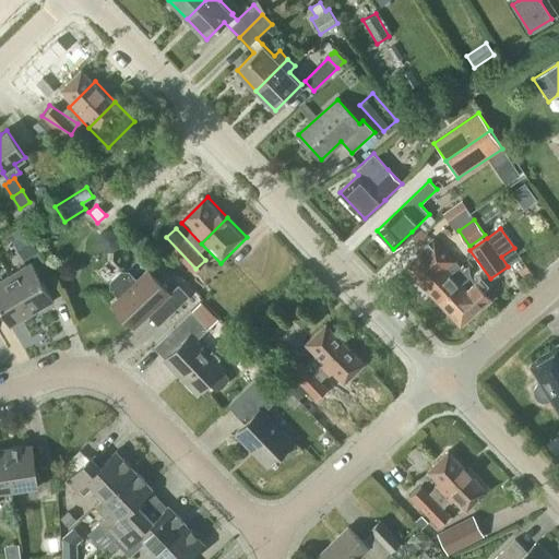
[(12,240),(24,261),(38,252),(26,232),(12,240)]
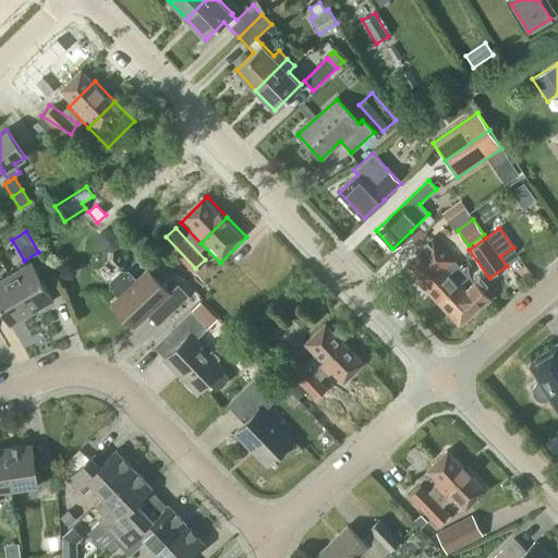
[(453,291),(461,283),(452,275),(461,268),(433,238),(415,253),(417,256),(404,267),(437,301),(452,289),(453,291)]
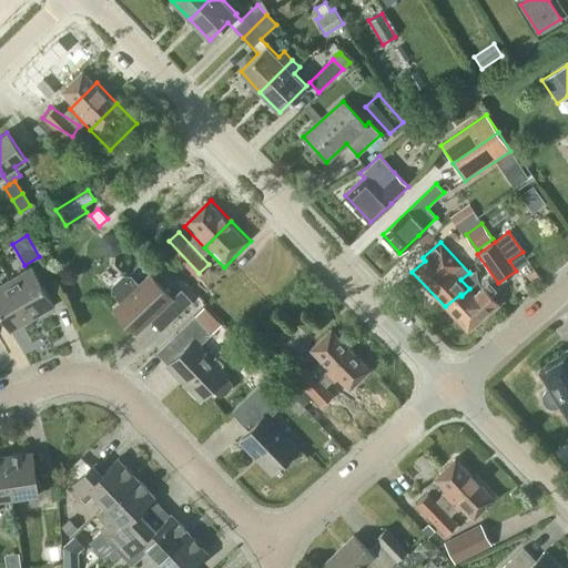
[(32,318),(54,305),(32,267),(10,281),(32,318)]
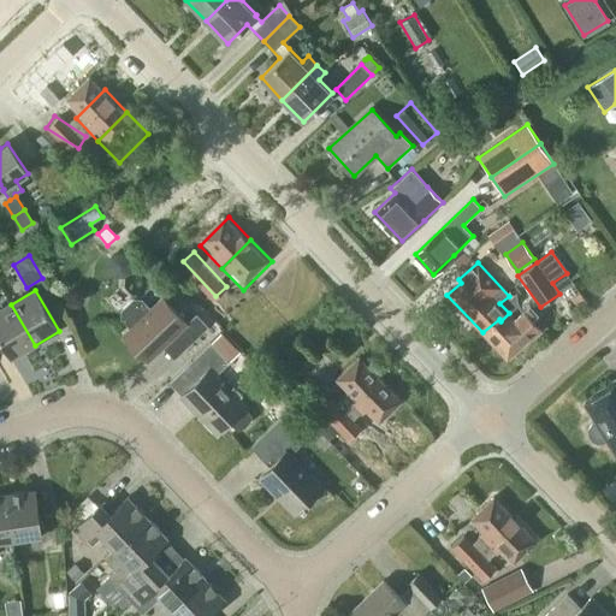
[(185,349),(208,327),(196,314),(188,324),(163,297),(150,309),(141,300),(134,300),(122,311),(122,319),(131,327),(123,336),(148,361),(175,337),(185,349)]
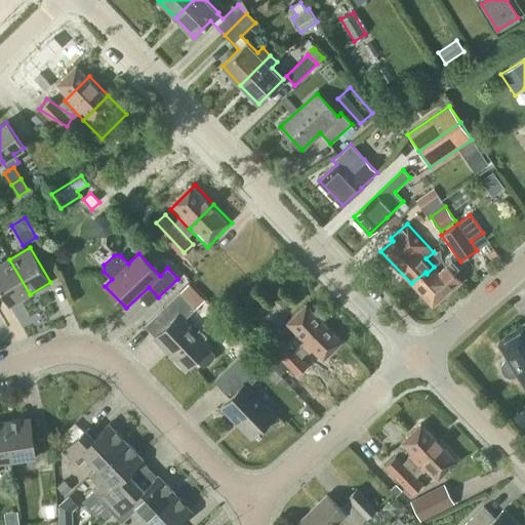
[(0,291),(9,307),(30,294),(9,259),(0,264),(0,291)]
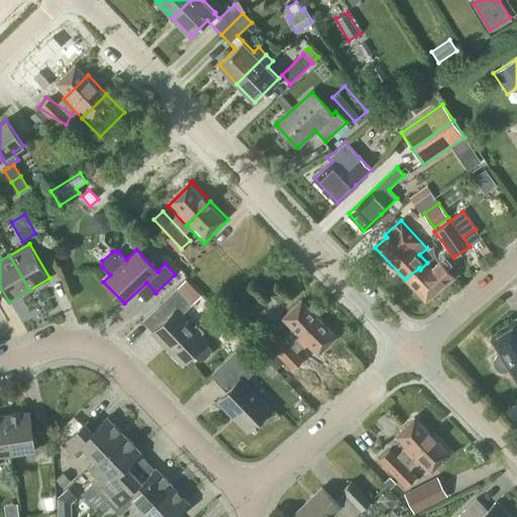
[(448,281),(454,275),(440,261),(432,269),(427,263),(420,270),(419,268),(405,279),(426,301),(448,282),(448,281)]
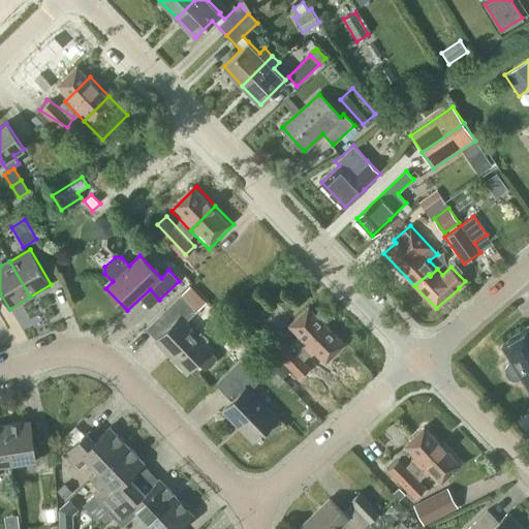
[(190,285),(182,293),(197,311),(207,303),(190,285)]
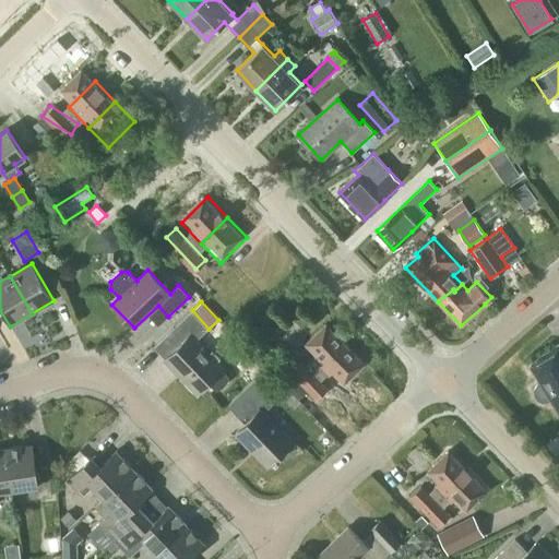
[(197,341),(207,329),(209,329),(192,310),(170,331),(181,343),(164,359),(197,393),(207,383),(215,391),(219,389),(224,387),(226,383),(228,379),(221,370),(223,369),(197,341)]
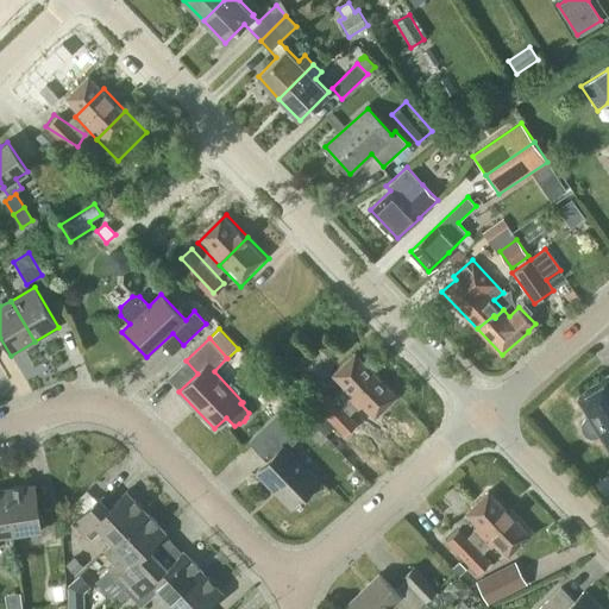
[(320,369),(341,391),(370,363),(349,340),(320,369)]
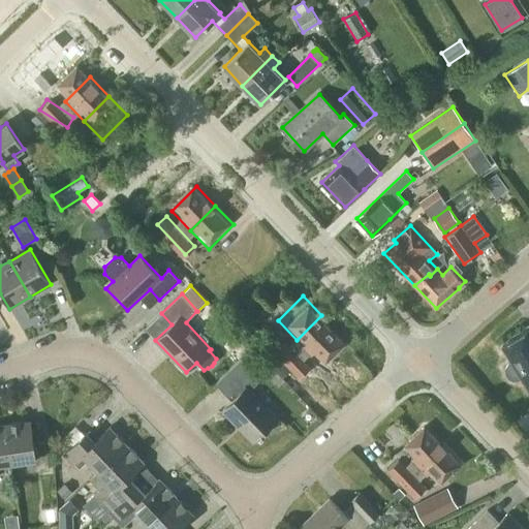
[(340,334),(321,315),(297,340),(315,359),(340,334)]
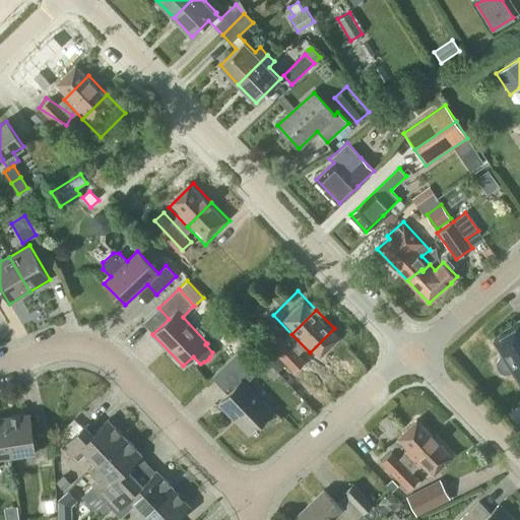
[(519,382),(519,381),(519,324),(494,340),(503,355),(499,358),(497,363),(497,368),(500,372),(504,375),(509,375),(513,372),(519,382)]
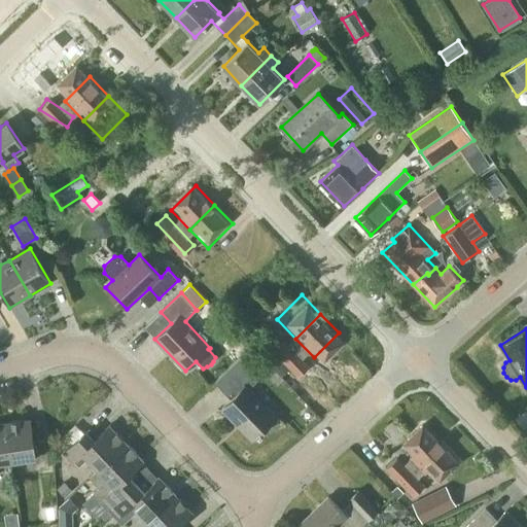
[(282,334),(271,345),(300,373),(311,362),(282,334)]
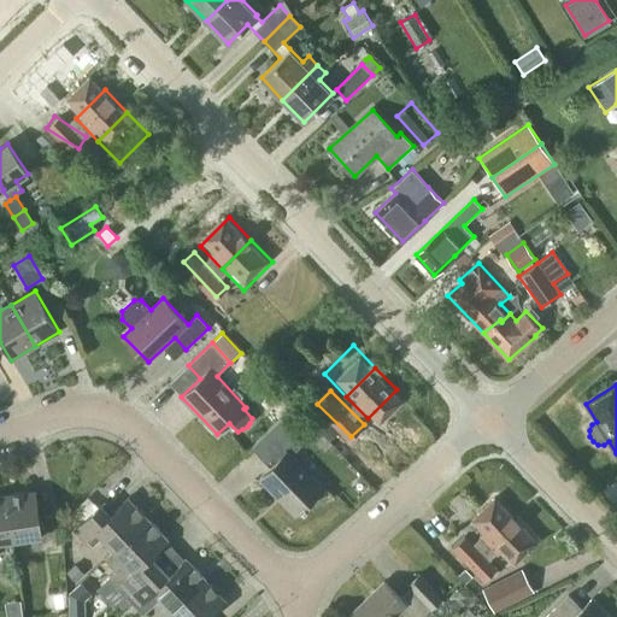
[(300,447),(293,439),(300,433),(283,415),(251,447),(270,468),(259,479),(276,495),(278,493),(298,512),(322,488),(292,456),(300,447)]
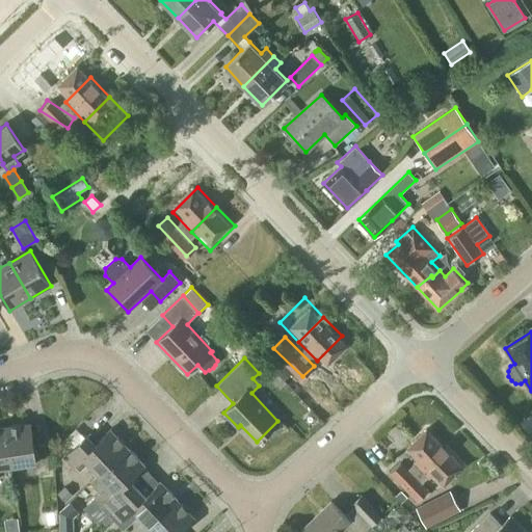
[(531,414),(520,422),(528,434),(531,431),(531,414)]
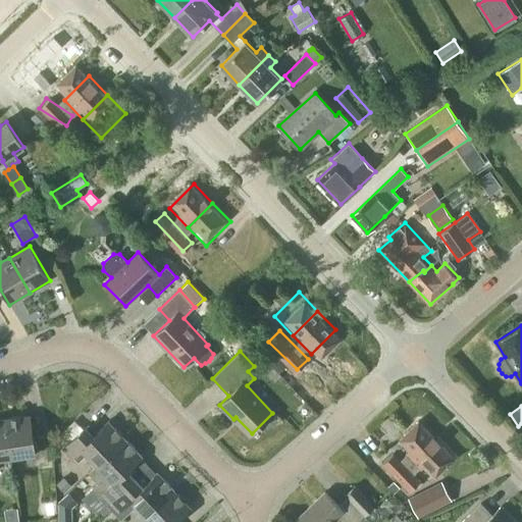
[(27,466),(48,463),(44,433),(32,435),(29,415),(5,418),(10,457),(25,455),(27,466)]
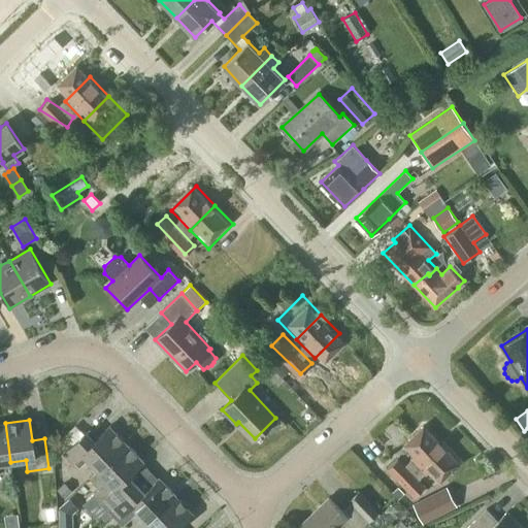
[(426,422),(400,447),(419,466),(444,441),(426,422)]
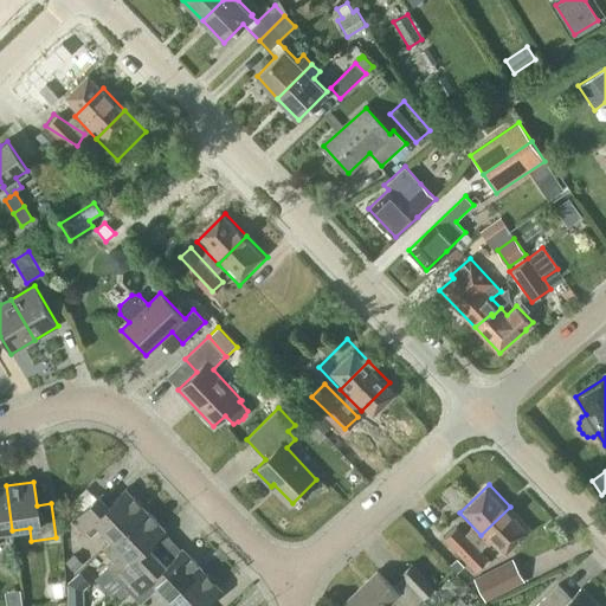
[(0,532),(12,530),(6,485),(0,485),(0,532)]
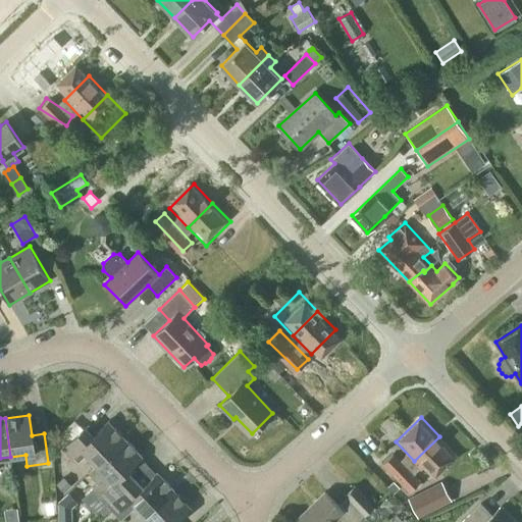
[(97,465),(125,438),(109,421),(94,435),(86,427),(63,448),(79,463),(87,454),(97,465)]
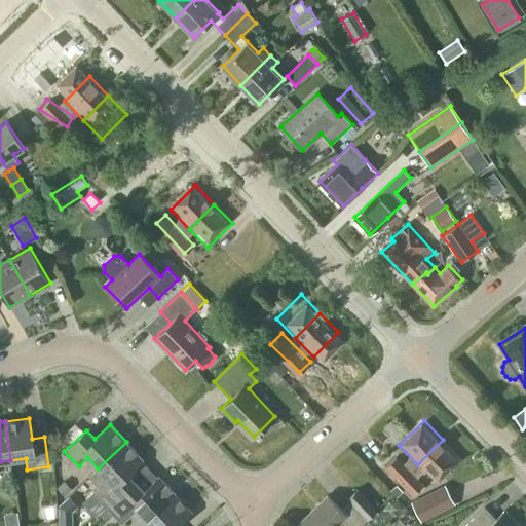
[(436,483),(461,459),(443,440),(417,464),(436,483)]
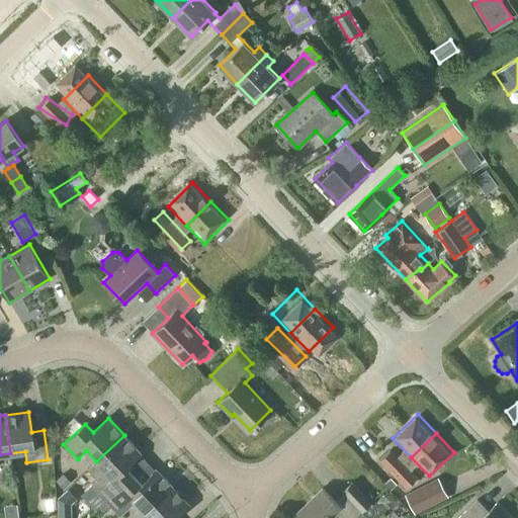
[(105,502),(134,475),(125,466),(141,452),(124,435),(96,461),(88,469),(97,480),(91,486),(105,502)]
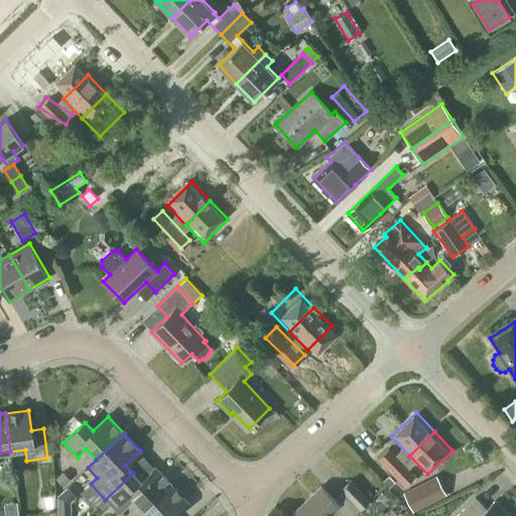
[(390,442),(378,453),(407,483),(418,473),(390,442)]
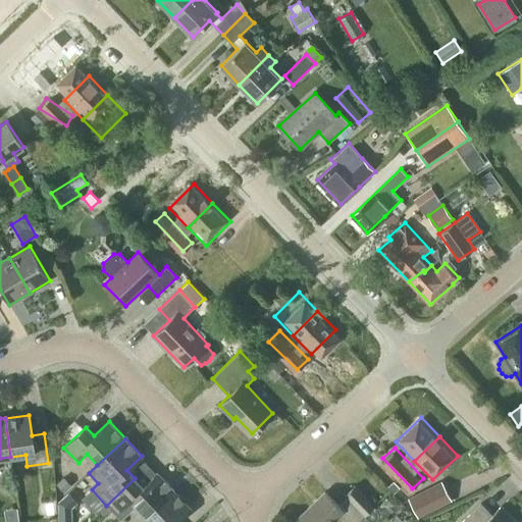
[(147,516),(174,489),(158,472),(143,486),(135,478),(106,506),(120,520),(137,506),(147,516)]
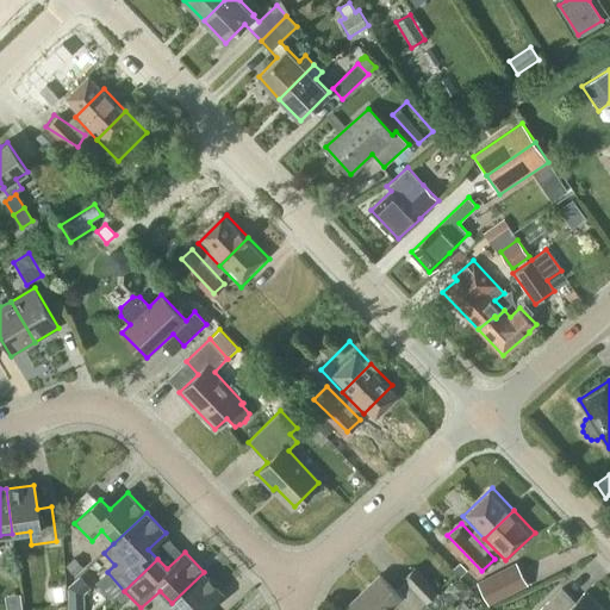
[(492,599),(533,580),(521,556),(481,576),(492,599)]
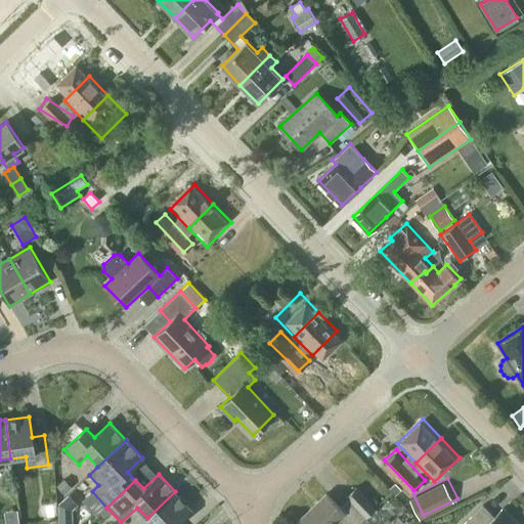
[(72,487),(63,479),(55,486),(63,494),(72,487)]
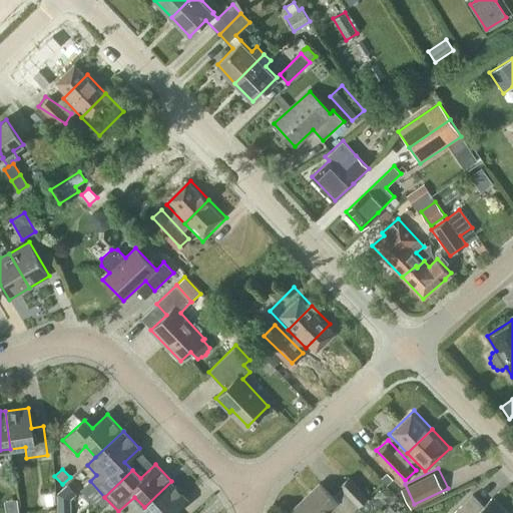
[(332,512),(351,512),(359,506),(368,497),(349,476),(339,486),(342,489),(334,497),(320,483),(292,509),(295,512),(326,512),(330,510),(332,512)]
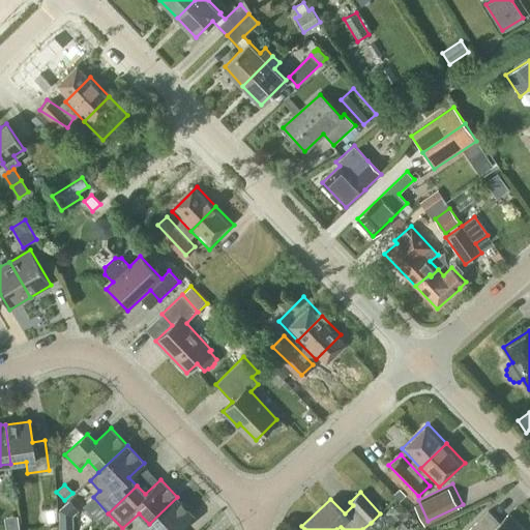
[(194,514),(177,497),(149,524),(142,529),(177,529),(194,514)]
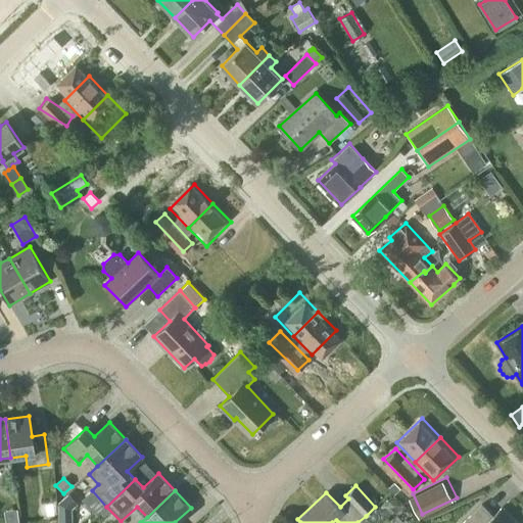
[(68,492),(57,503),(58,522),(73,522),(73,509),(79,504),(68,492)]
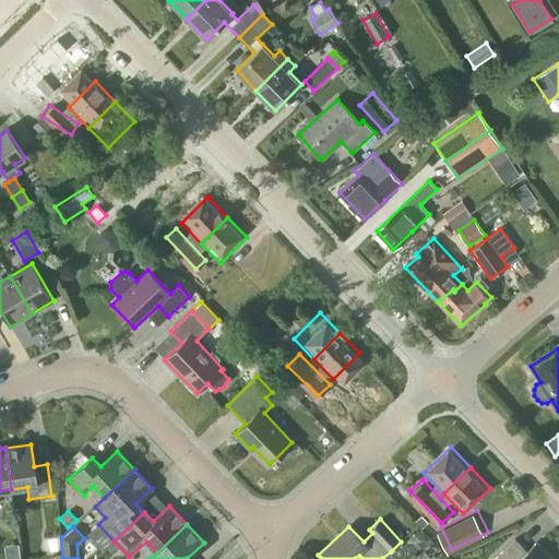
[(58,554),(57,539),(44,540),(46,555),(58,554)]
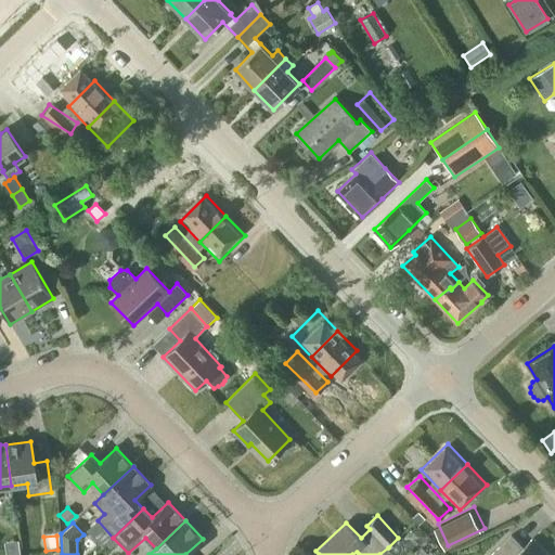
[(549,554),(533,539),(524,547),(512,536),(490,554),(549,554)]
